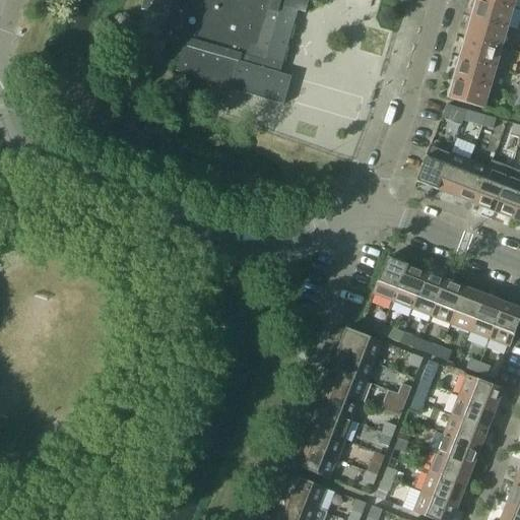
[(279,73),(298,10),(306,13),(309,0),(144,0),(142,10),(168,17),(161,40),(183,46),(176,71),(231,87),(231,89),(283,106),(291,77),(279,73)]
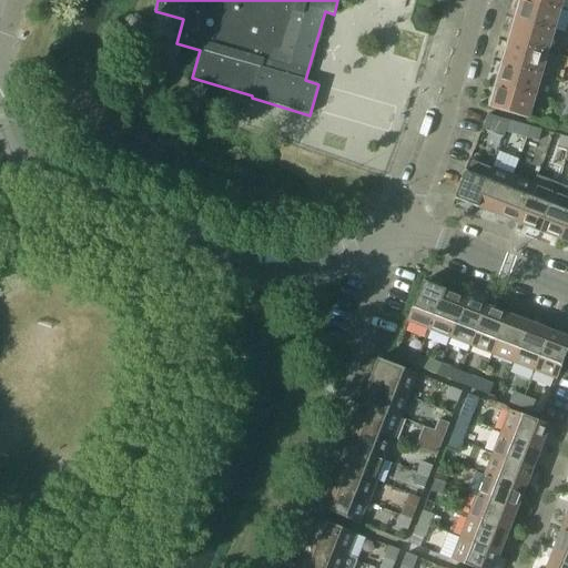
[(528,0),(519,0),(514,19),(555,31),(560,9),(528,0)]
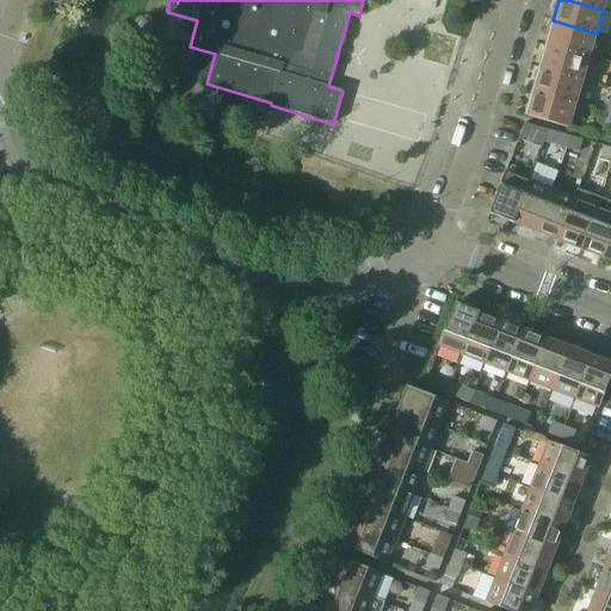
[(568,0),(603,10),(605,0),(568,0)]
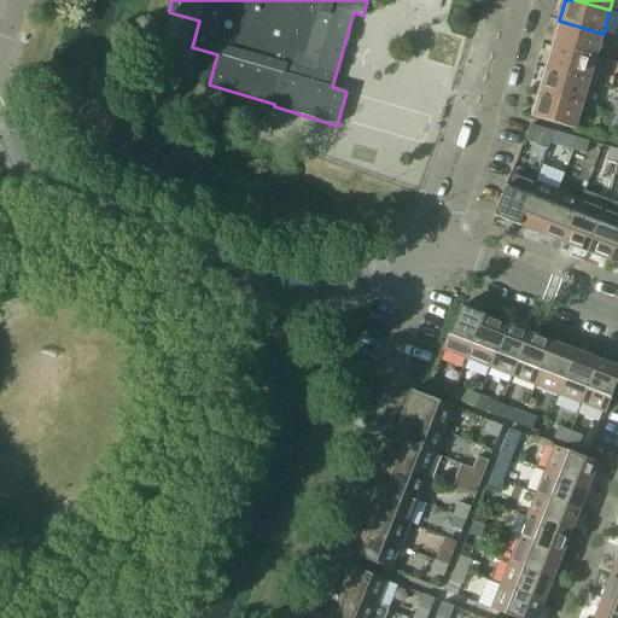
[(559,21),(553,45),(596,58),(604,34),(559,21)]
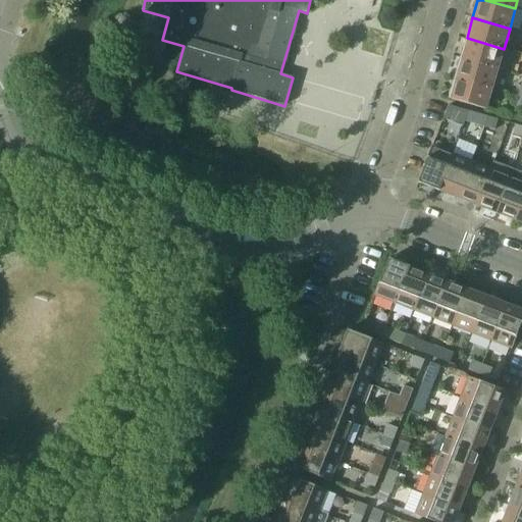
[(467,38),(461,58),(498,68),(504,49),(467,38)]
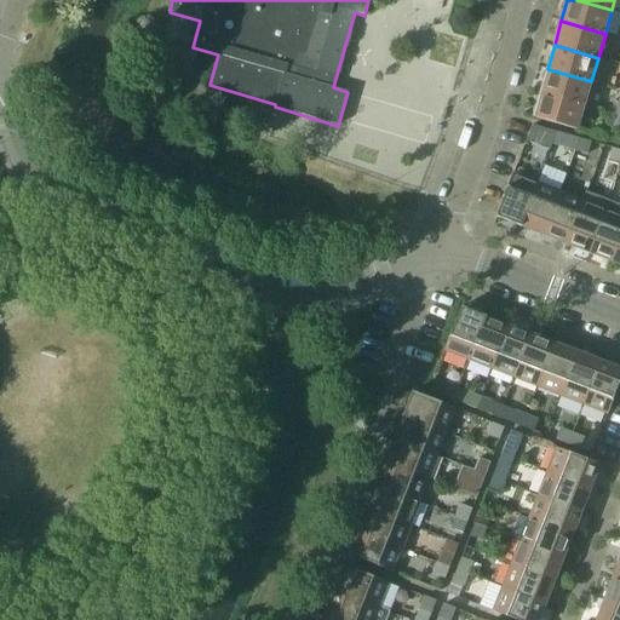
[(547,69),(540,92),(585,105),(591,81),(547,69)]
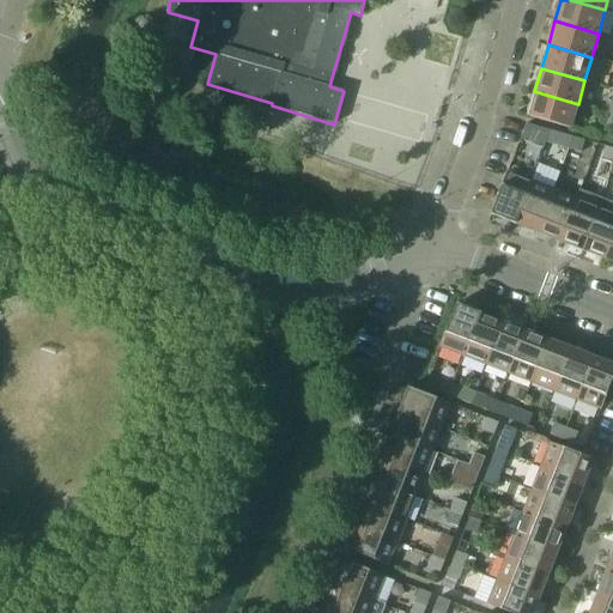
[(578,104),(534,91),(527,116),(571,129),(578,104)]
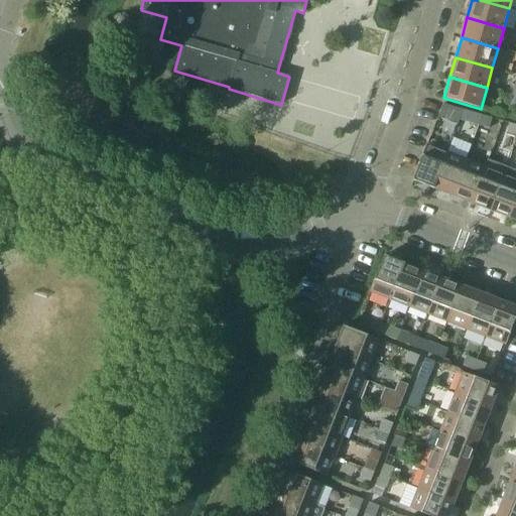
[(444,104),(439,116),(459,123),(464,110),(444,104)]
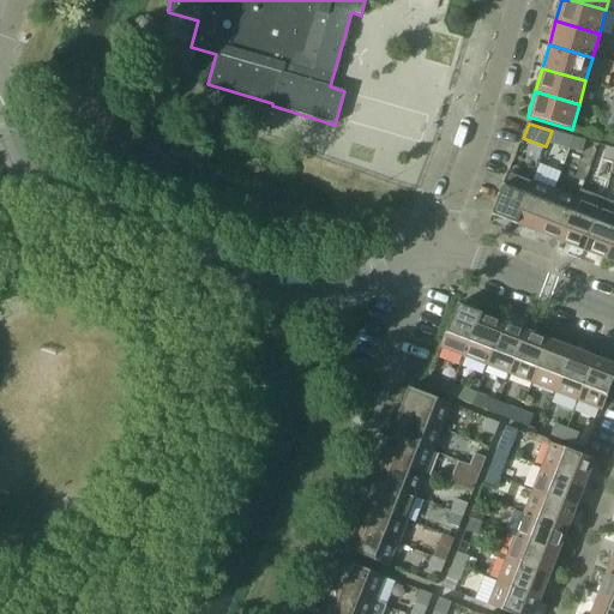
[(558,145),(570,149),(573,137),(561,134),(558,145)]
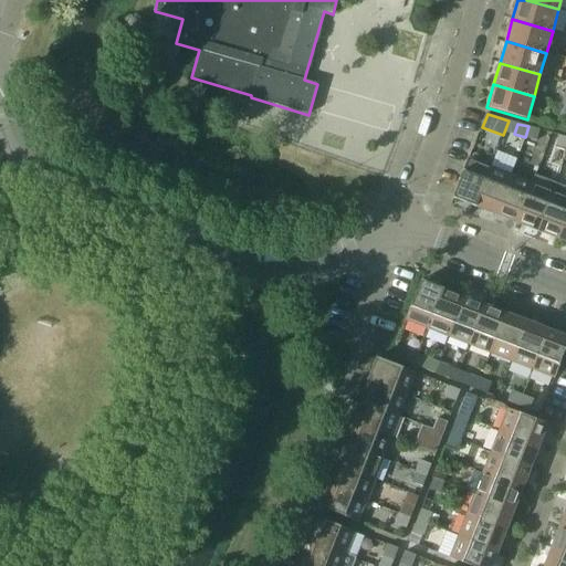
[(528,126),(525,137),(536,140),(540,129),(528,126)]
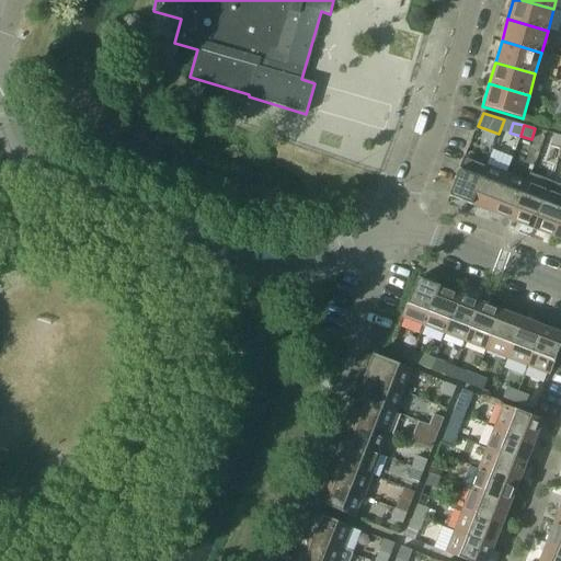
[(551,145),(560,147),(560,136),(554,134),(551,145)]
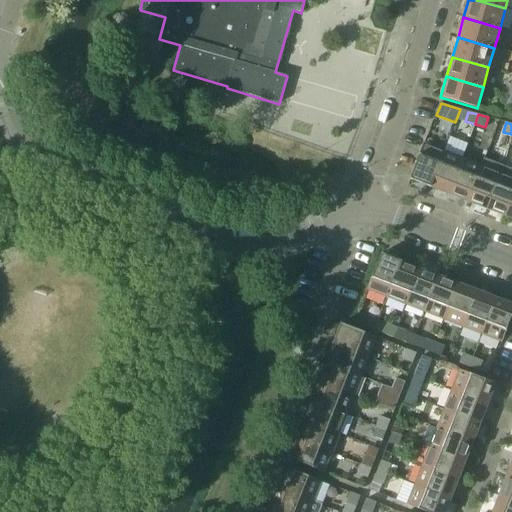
[(410,179),(430,187),(444,151),(424,144),(410,179)]
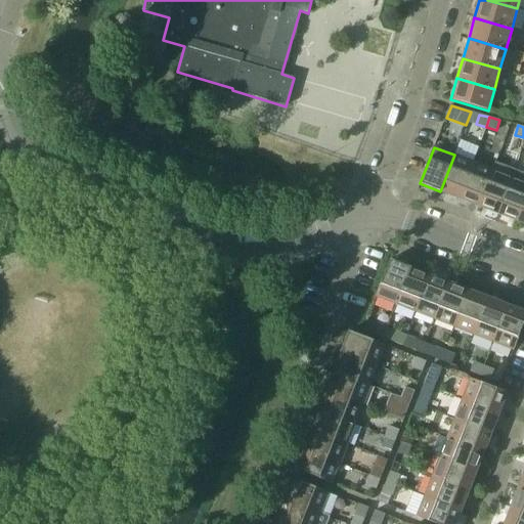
[(440,191),(460,199),(474,163),(454,155),(440,191)]
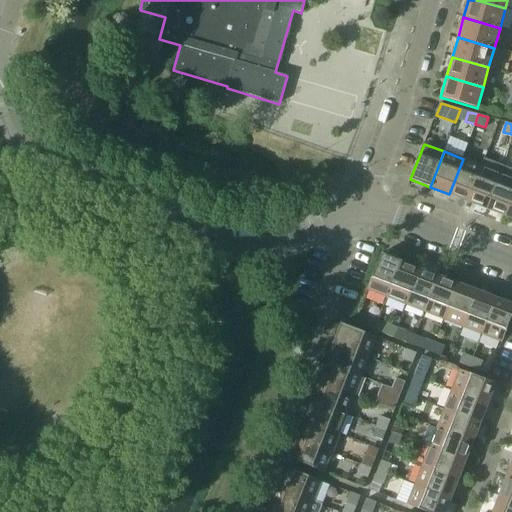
[(449,194),(468,202),(482,166),(463,159),(449,194)]
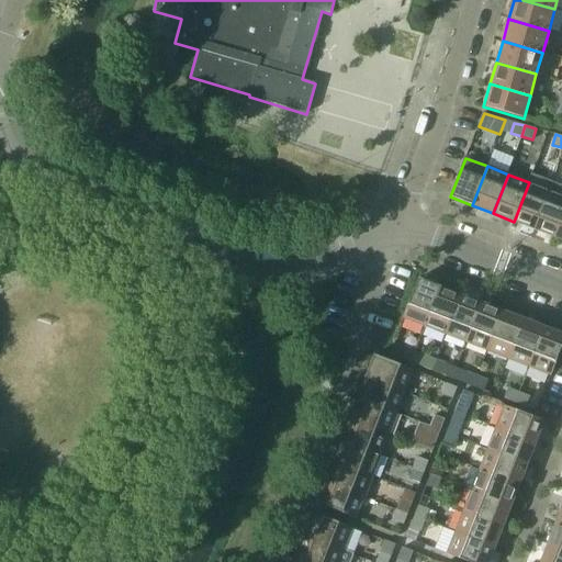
[(514,222),(535,229),(552,182),(531,175),(529,182),(514,222)]
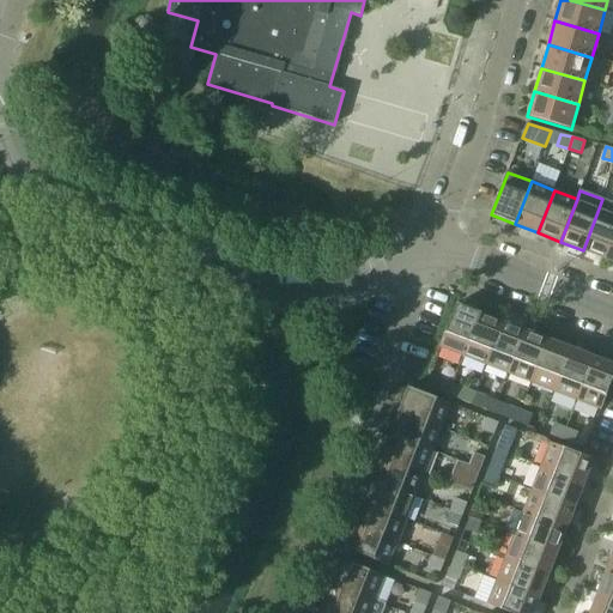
[(583,250),(606,260),(612,240),(612,202),(602,199),(583,250)]
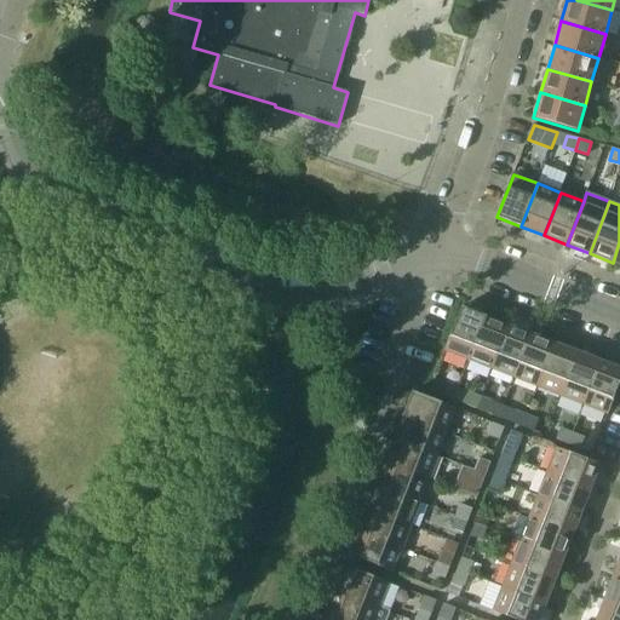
[(445,351),(469,360),(486,317),(461,308),(445,351)]
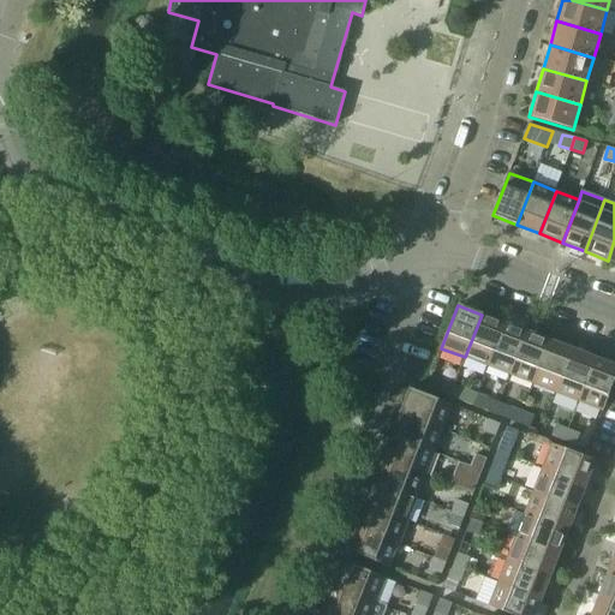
[(465,357),(488,366),(505,323),(482,315),(465,357)]
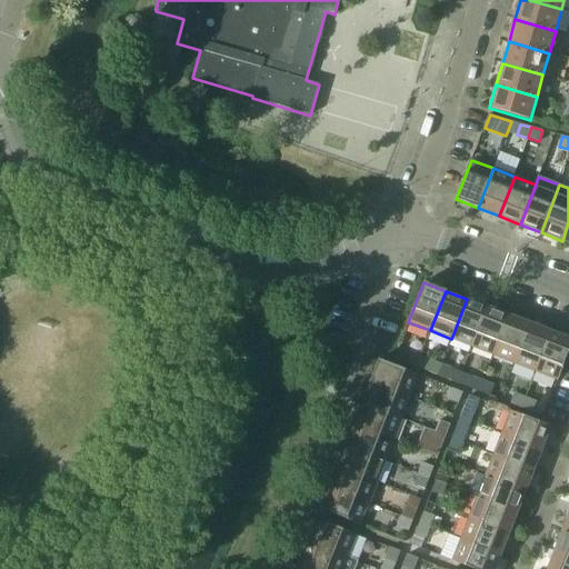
[(451,339),(472,347),(488,307),(467,299),(451,339)]
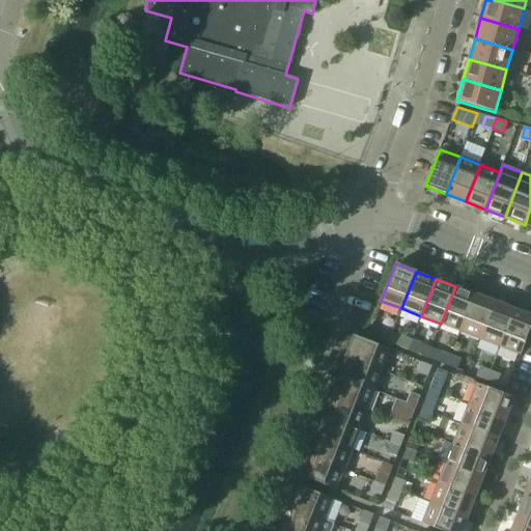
[(441,324),(460,332),(475,295),(455,286),(441,324)]
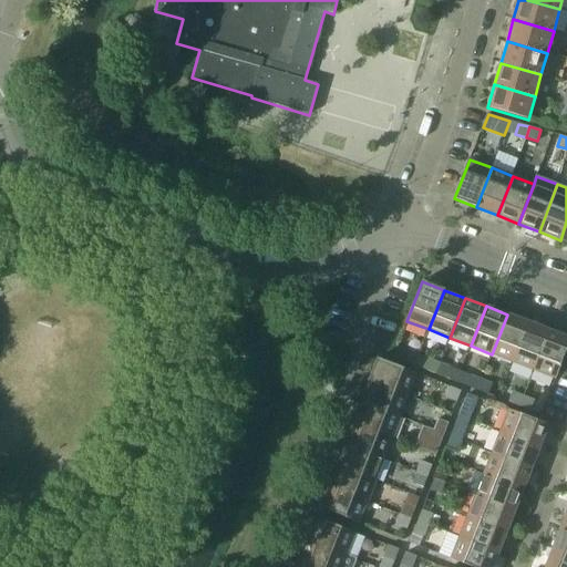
[(492,354),(513,362),(528,322),(507,315),(492,354)]
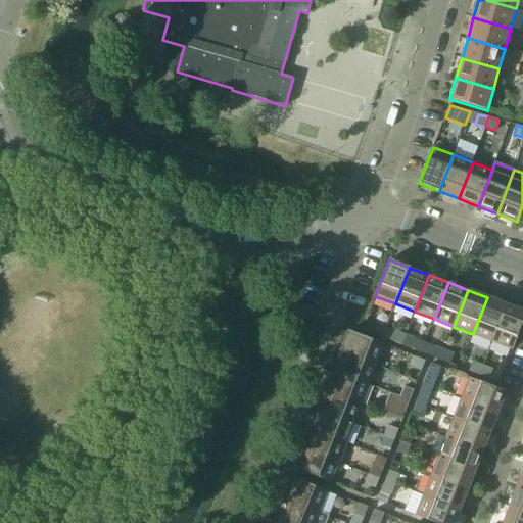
[(473,334),(492,341),(507,305),(487,297),(473,334)]
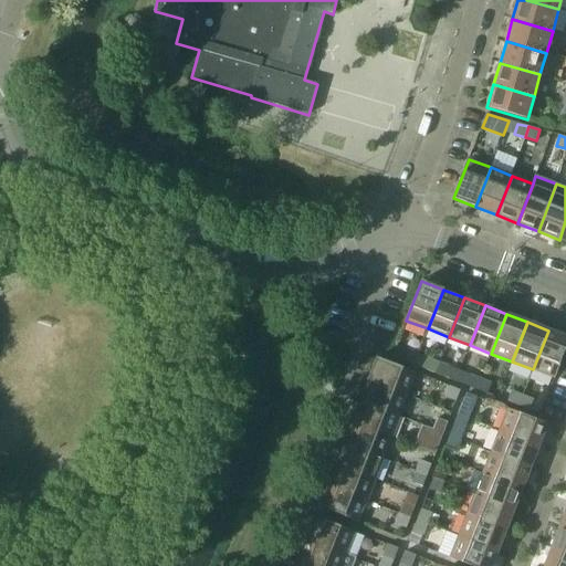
[(565,336),(548,331),(533,369),(555,378),(565,348),(565,336)]
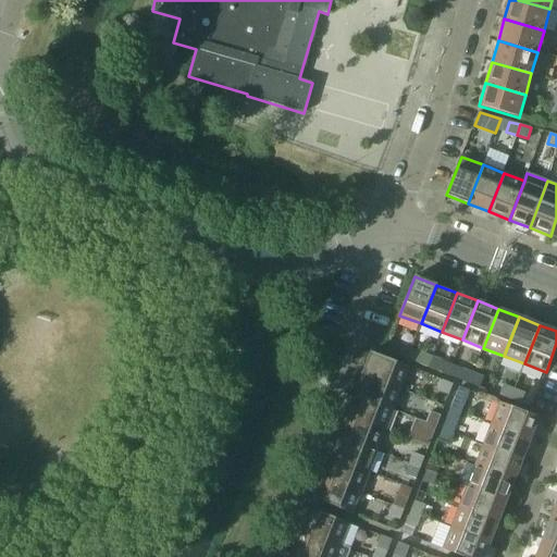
[(390,341),(385,351),(407,359),(411,349),(390,341)]
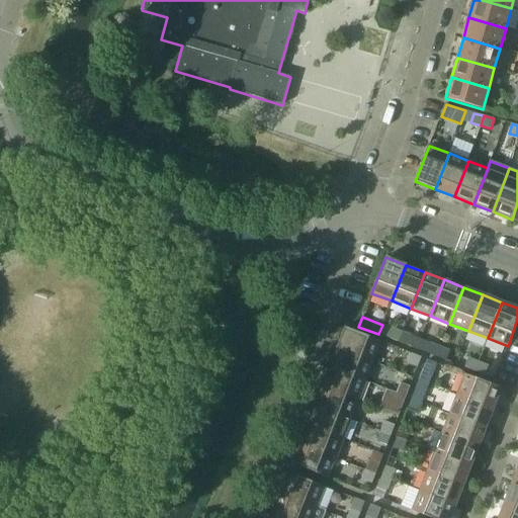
[(382,325),(378,334),(398,342),(402,332),(382,325)]
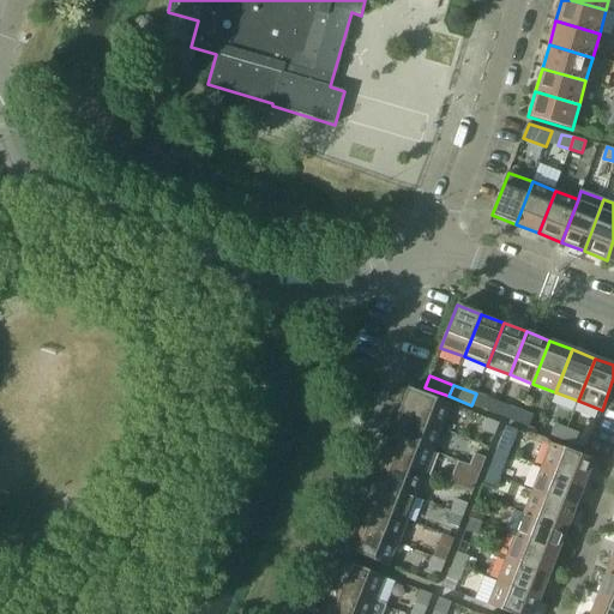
[(409,389),(399,413),(443,428),(451,405),(409,389)]
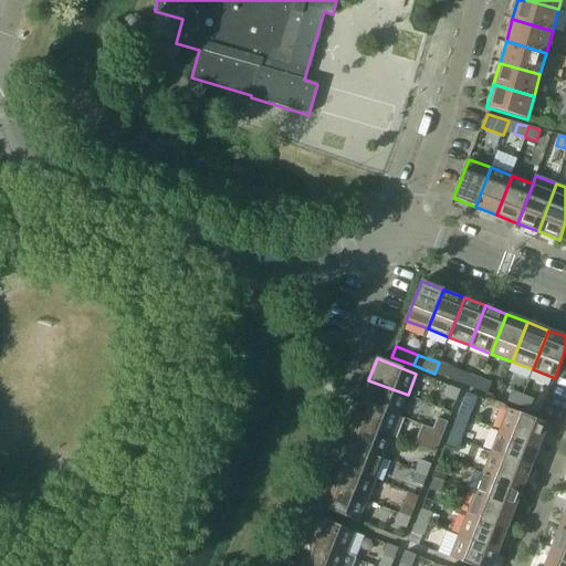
[(439,363),(435,374),(446,377),(449,367),(439,363)]
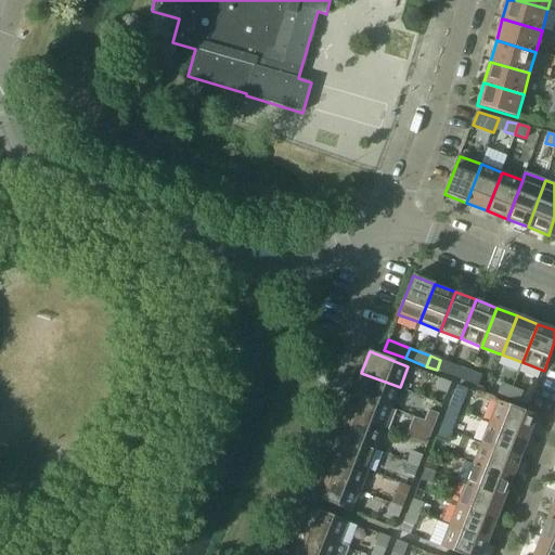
[(456,378),(467,383),(472,372),(461,368),(456,378)]
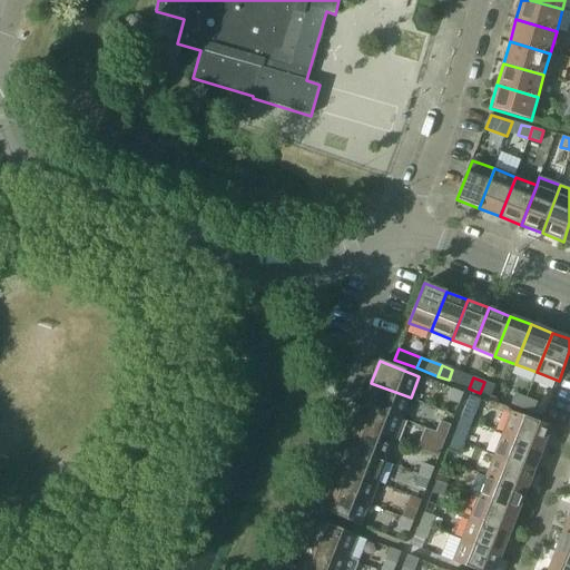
[(484,382),(480,393),(491,396),(495,386),(484,382)]
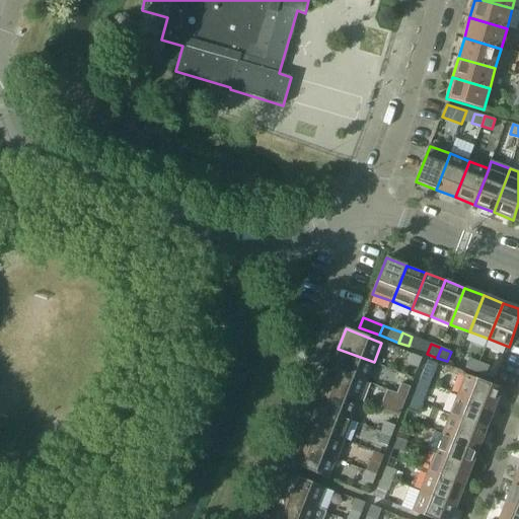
[(338,349),(329,368),(366,382),(374,362),(338,349)]
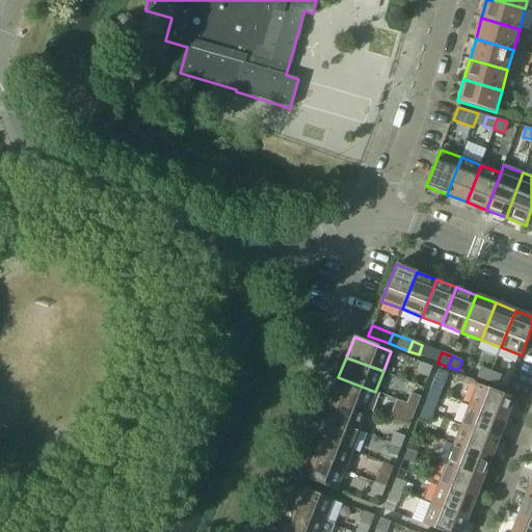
[(423,364),(419,373),(428,377),(432,367),(423,364)]
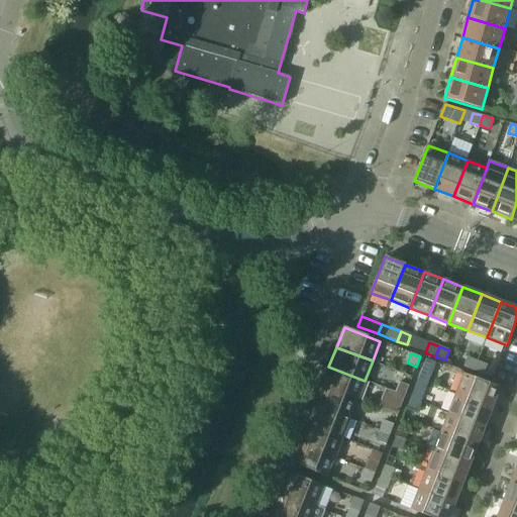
[(463,367),(474,371),(478,362),(468,357),(463,367)]
